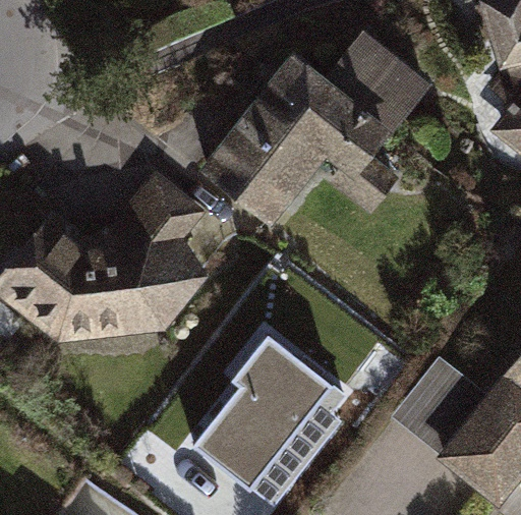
[(520,0),(482,0),(478,1),(499,76),(488,94),(508,107),(493,132),(520,158),(520,0)]
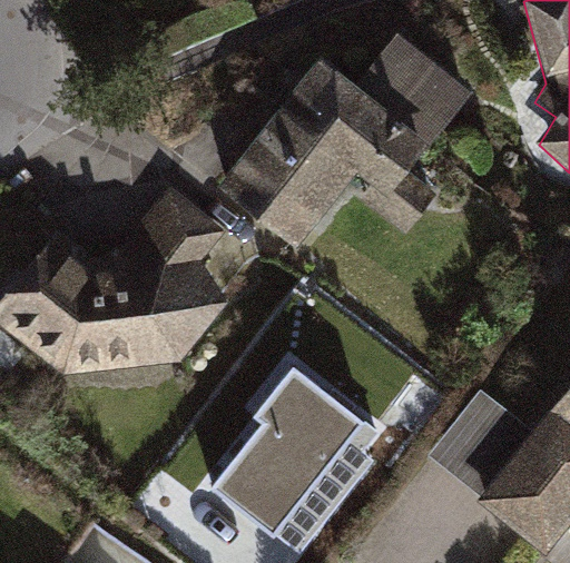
[(361,87),(322,59),(219,190),(298,250),(360,166),(425,217),(440,198),(411,174),(473,92),(399,31),(361,87)]
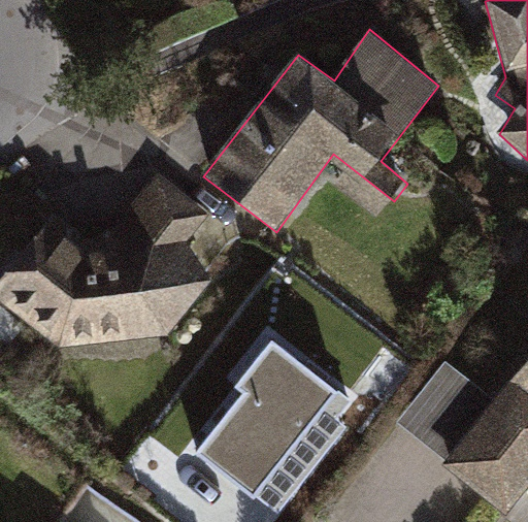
[(52,215),(0,281),(0,308),(62,353),(168,341),(209,284),(191,247),(210,217),(158,175),(118,228),(88,241),(52,215)]
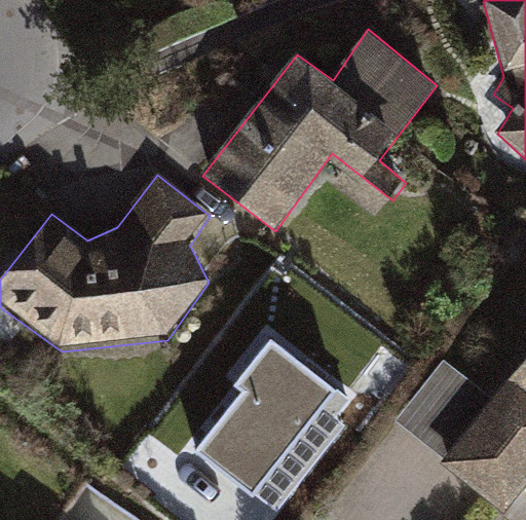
[(242,385),(194,448),(252,492),(334,387),(270,337),(236,380),(242,385)]
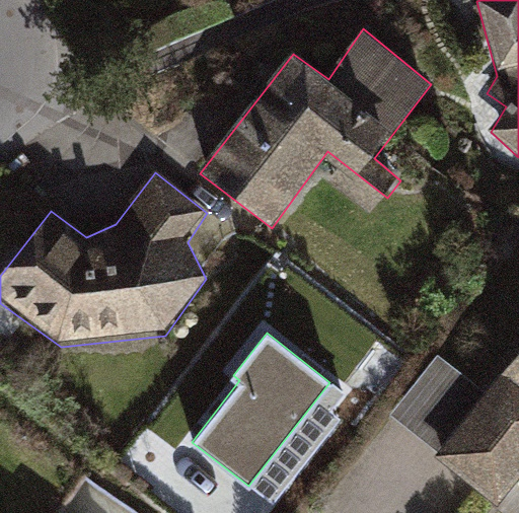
[(518,344),(483,391),(441,360),(391,424),(496,504),(518,473),(518,344)]
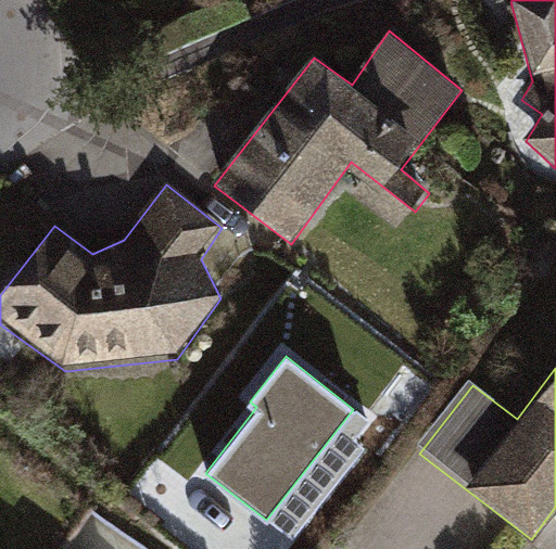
All buildings are outlined.
